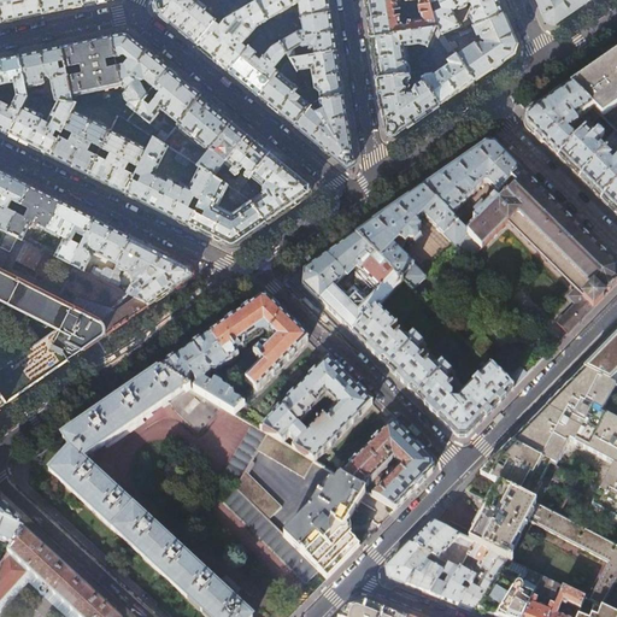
[(0,0),(0,15),(1,23),(24,18),(43,13),(40,0),(0,0)]
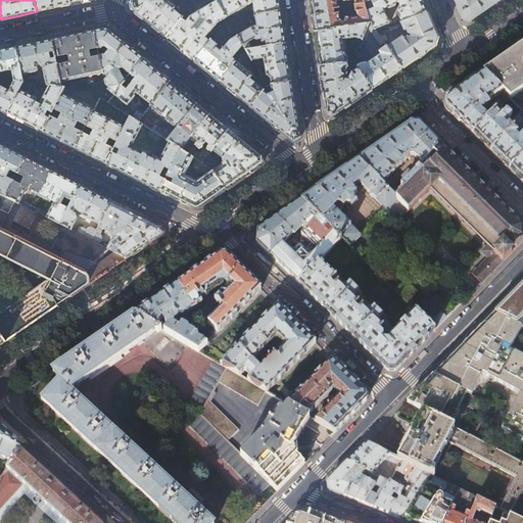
[(70,4),(69,0),(34,0),(37,11),(54,8),(61,6),(70,4)]
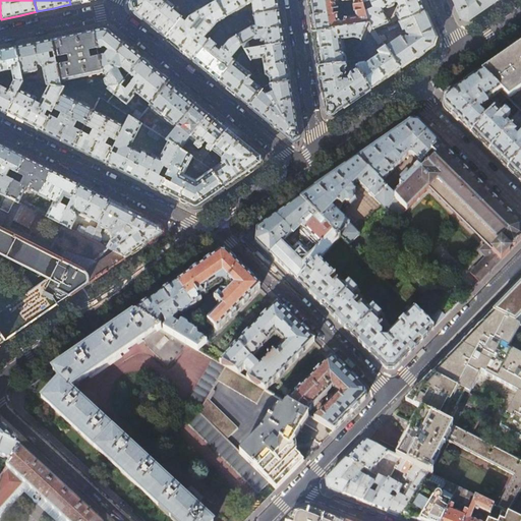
[(131,0),(131,2),(132,10),(166,37),(181,18),(183,17),(175,10),(176,8),(175,8),(176,7),(168,1),(167,3),(165,1),(164,0),(131,0)]
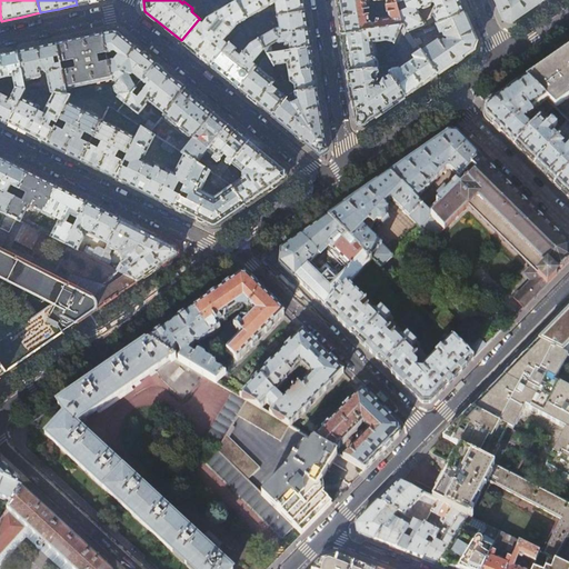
[(239,23),(248,19),(237,0),(208,18),(202,23),(198,20),(181,40),(201,57),(211,66),(229,45),(225,41),(239,23)]
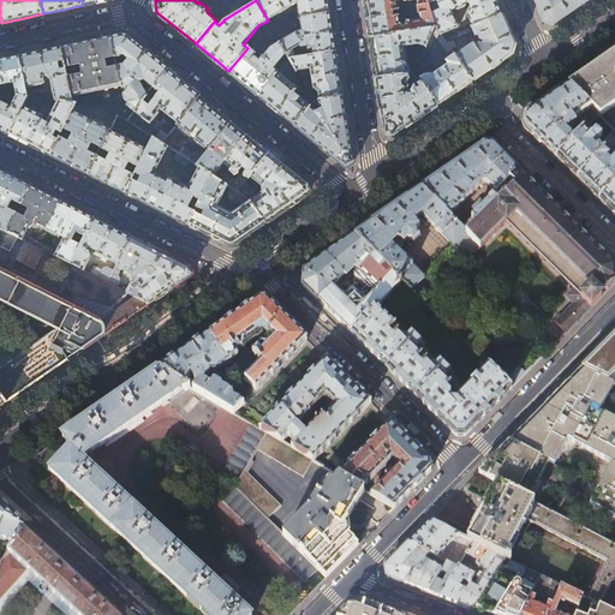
[(327,0),(256,0),(268,21),(297,3),(299,6),(298,7),(299,17),(330,12),(327,0)]
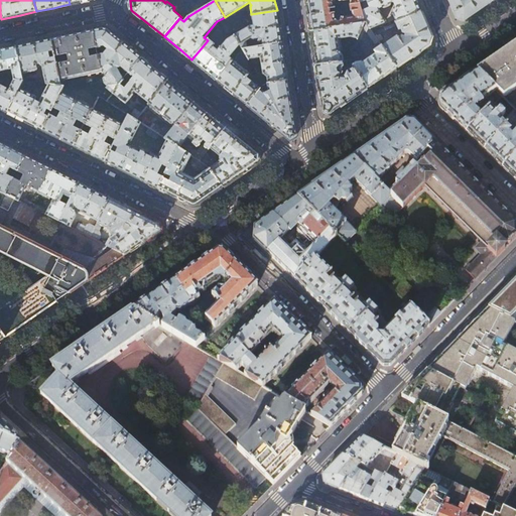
[(362,10),(361,6),(360,3),(359,0),(305,0),(310,31),(366,22),(362,10)]
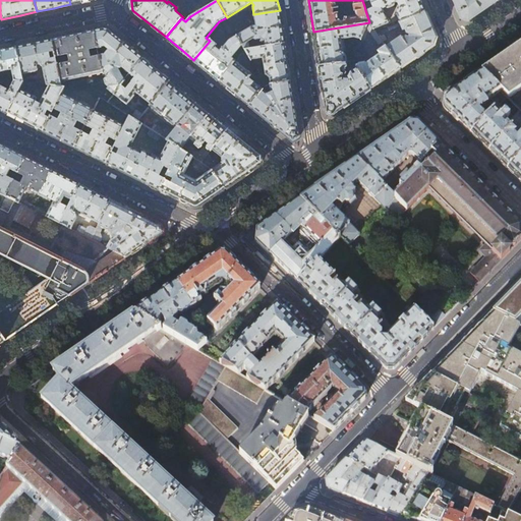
[(425,11),(419,0),(379,0),(371,3),(373,7),(365,10),(369,22),(373,29),(388,22),(383,9),(386,7),(386,8),(387,8),(388,8),(389,8),(393,6),(394,6),(394,5),(394,4),(394,3),(395,2),(397,3),(398,4),(397,5),(396,6),(397,9),(397,10),(397,13),(394,14),(396,17),(398,17),(400,22),(425,11)]
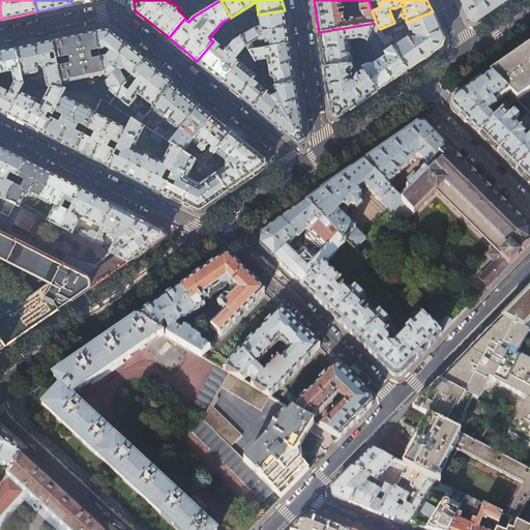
[(461,0),(469,19),(476,21),(505,1),(504,0),(461,0)]
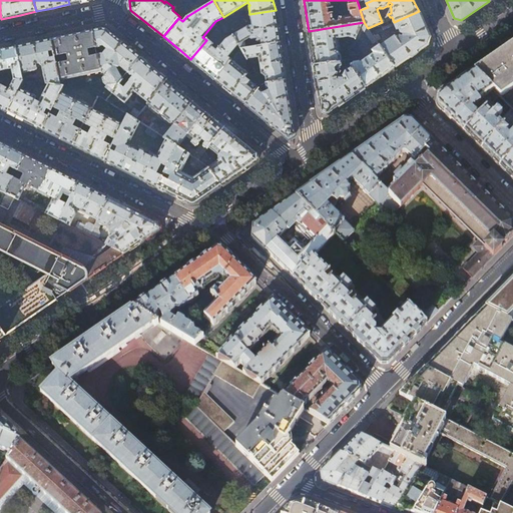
[(279,32),(276,10),(249,14),(251,25),(249,25),(233,34),(238,44),(241,49),(259,46),(259,43),(258,42),(246,44),(245,41),(250,38),(251,39),(252,39),(252,40),(258,39),(259,38),(260,37),(260,38),(261,39),(262,39),(263,39),(264,45),(281,42),(279,32)]
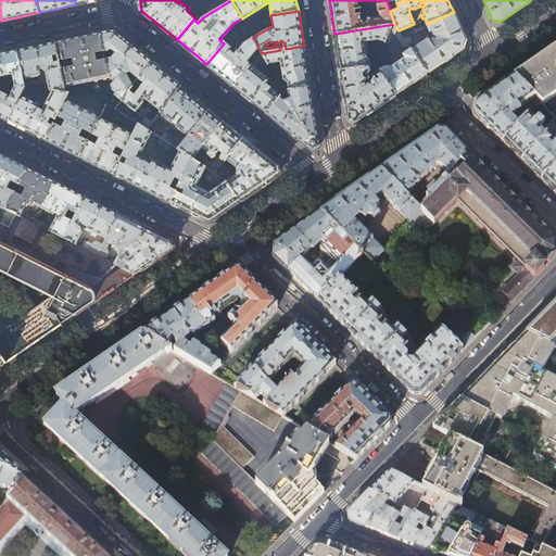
[(465,39),(454,12),(427,24),(414,29),(415,33),(418,32),(417,30),(427,27),(429,32),(430,33),(432,32),(433,35),(438,36),(437,36),(437,37),(437,38),(437,39),(433,38),(430,40),(428,38),(412,50),(427,72),(445,60),(463,48),(465,39)]
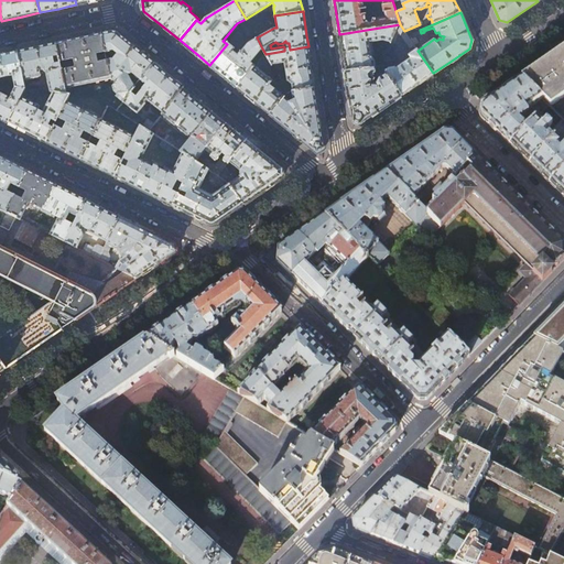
[(397,30),(400,24),(339,34),(346,72),(376,66),(375,60),(372,55),(372,54),(370,41),(383,39),(391,43),(397,30)]
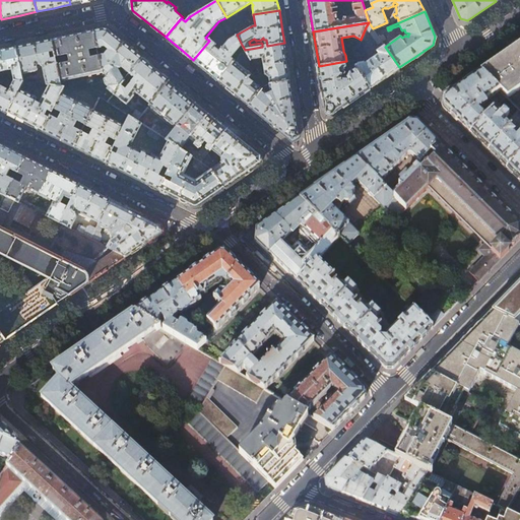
[(373,28),(369,22),(366,27),(378,45),(382,42),(379,38),(375,31),(373,28)]
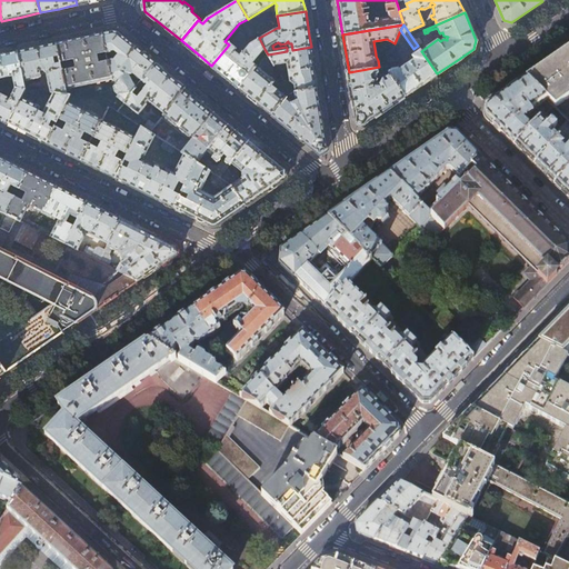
[(111,31),(102,33),(107,52),(108,57),(112,80),(117,83),(123,75),(119,70),(130,58),(128,56),(136,47),(120,33),(111,31)]
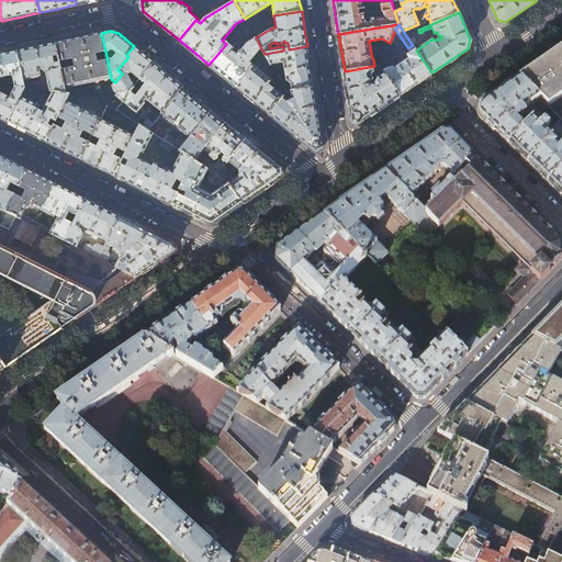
[(99,62),(97,53),(105,52),(101,33),(56,43),(66,88),(111,79),(107,56),(103,57),(104,60),(99,62)]
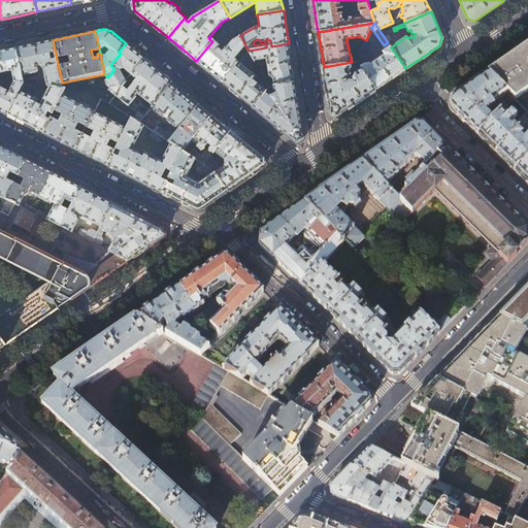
[(235,59),(245,45),(240,35),(233,39),(224,51),(220,47),(221,45),(213,39),(212,41),(196,61),(203,66),(213,74),(222,81),(239,62),(235,59)]
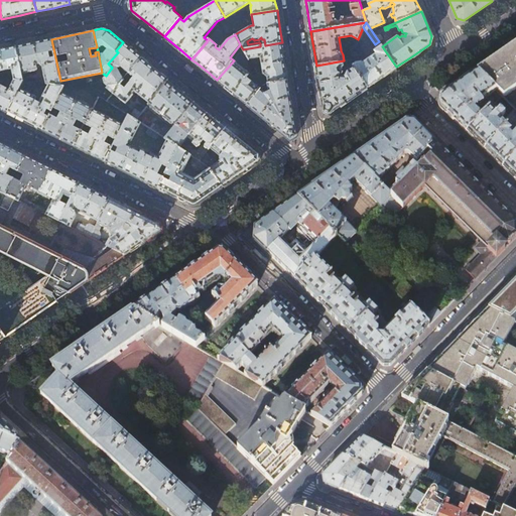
[(51,39),(16,46),(23,74),(36,71),(37,70),(37,69),(38,68),(37,65),(38,65),(39,65),(40,65),(40,63),(42,65),(46,85),(49,85),(61,86),(60,81),(51,39)]
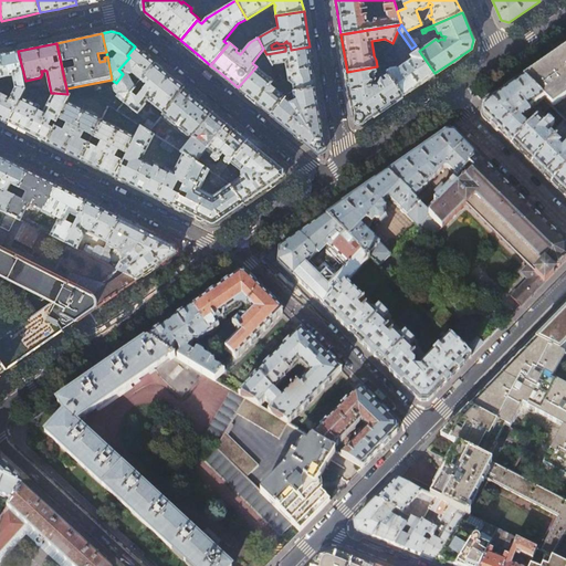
[(149,58),(135,46),(127,55),(129,58),(118,70),(123,74),(116,83),(113,86),(114,88),(113,90),(117,94),(115,96),(123,102),(133,90),(140,80),(156,63),(149,58)]
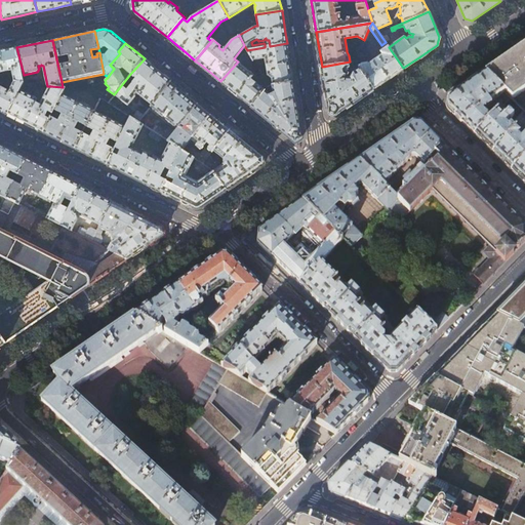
[(289,56),(287,43),(270,46),(265,47),(247,50),(251,57),(252,61),(265,58),(268,75),(271,78),(272,85),(293,81),(289,56)]
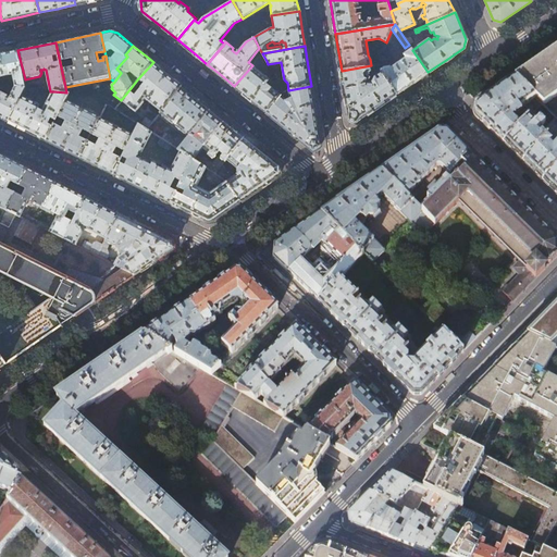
[(380,71),(381,72),(397,94),(398,93),(411,84),(428,72),(412,50),(411,49),(404,54),(406,58),(391,67),(390,66),(384,67),(380,71)]
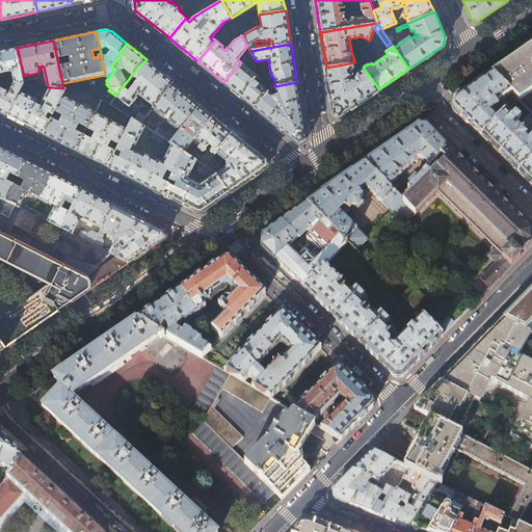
[(505,65),(491,75),(517,100),(519,101),(531,90),(531,47),(508,63),(505,65)]
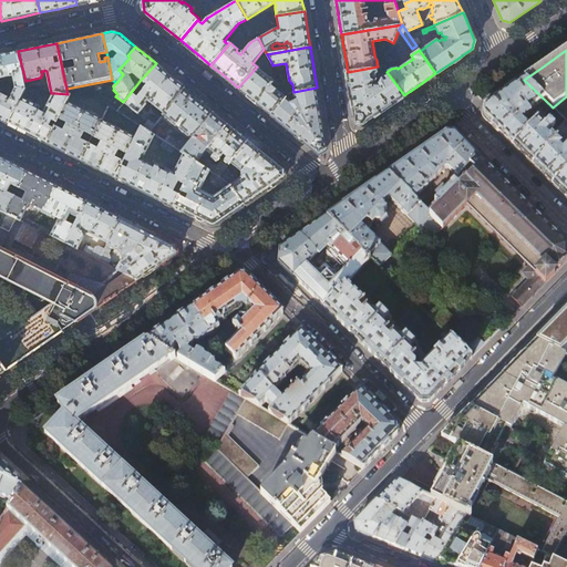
[(0,54),(0,79),(0,82),(4,82),(4,78),(14,76),(17,88),(27,90),(26,81),(18,51),(0,54)]
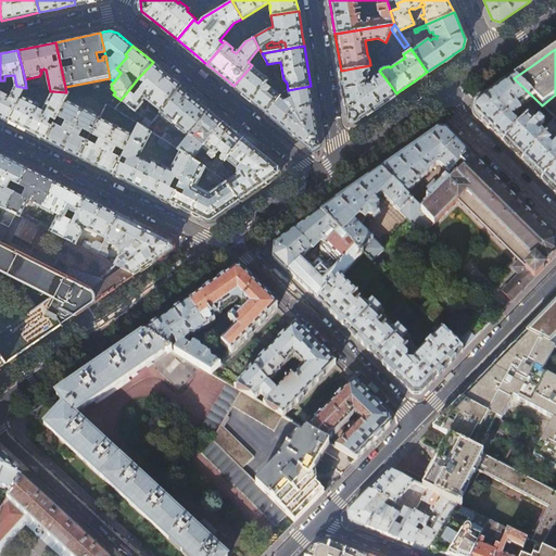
[(257,71),(266,61),(262,53),(252,65),(234,86),(243,93),(265,112),(279,95),(266,84),(269,80),(257,71)]
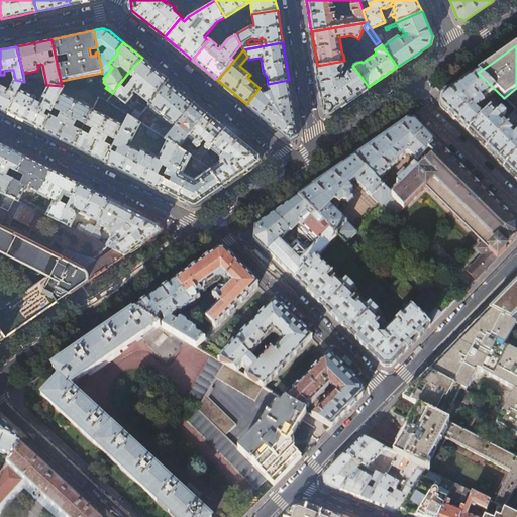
[(142,58),(128,73),(133,77),(126,86),(121,82),(112,93),(125,104),(132,95),(132,94),(131,94),(133,91),(149,103),(169,80),(156,69),(142,58)]
